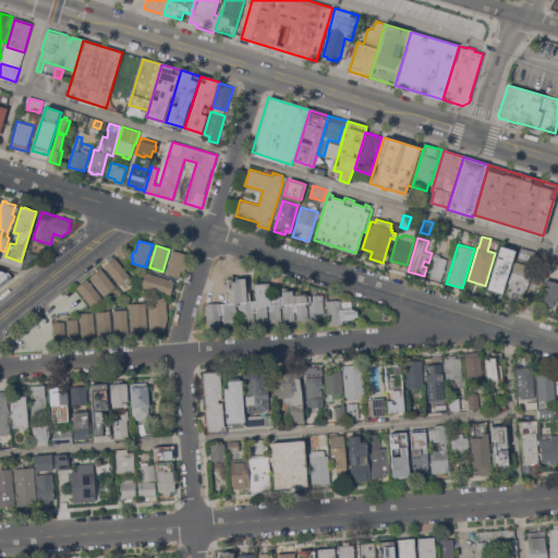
[(130,252),(122,258),(118,253),(125,246),(126,250),(130,252)]
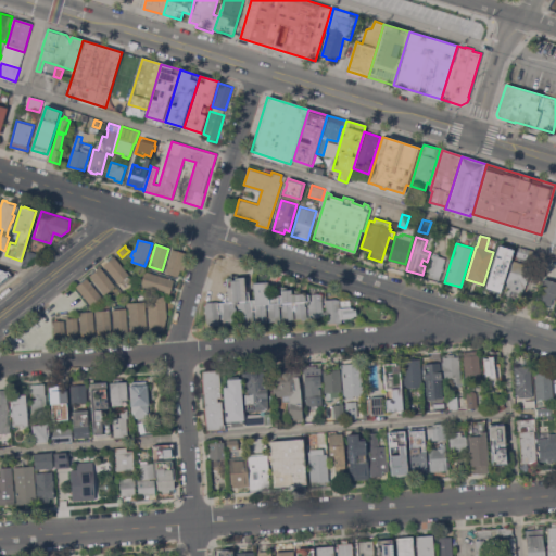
[(533,252),(531,261),(516,256),(519,248),(533,252)]
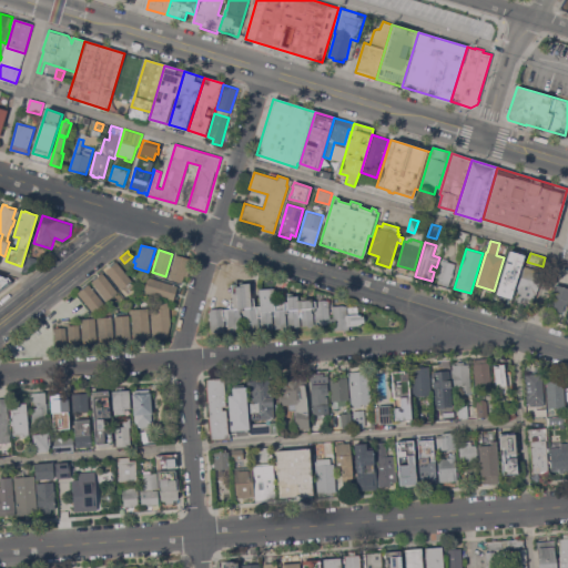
[(38,259),(30,269),(24,266),(23,266),(28,254),(29,255),(38,259)]
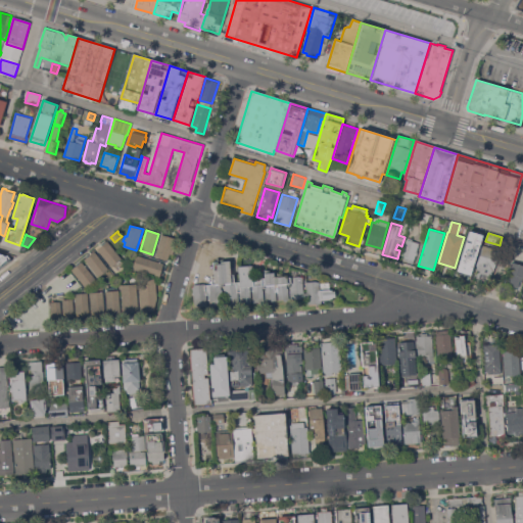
[(169,259),(155,255),(162,234),(175,238),(174,240),(169,259)]
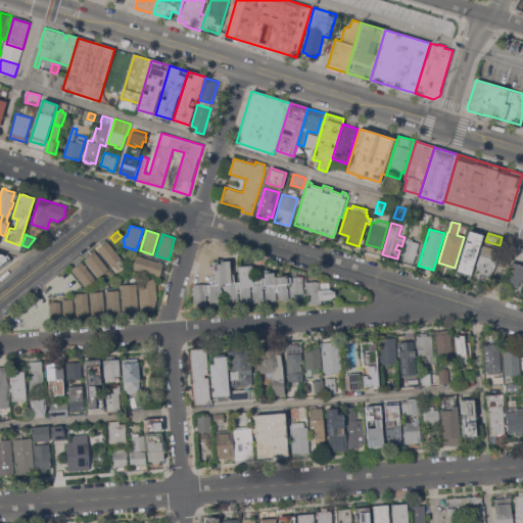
[(402,260),(405,255),(401,254),(407,238),(419,242),(414,264),(402,260)]
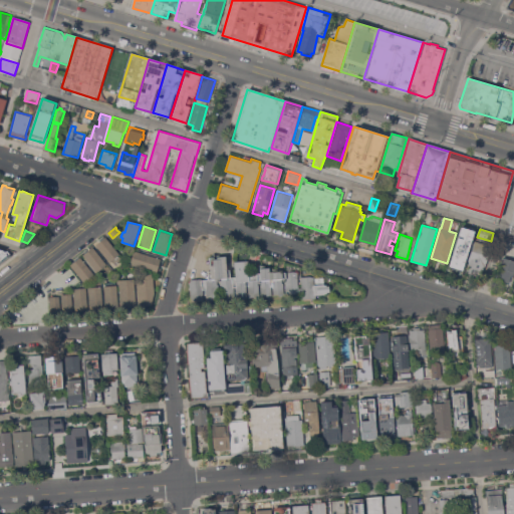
[(119,254),(109,262),(95,245),(105,237),(106,238),(119,254)]
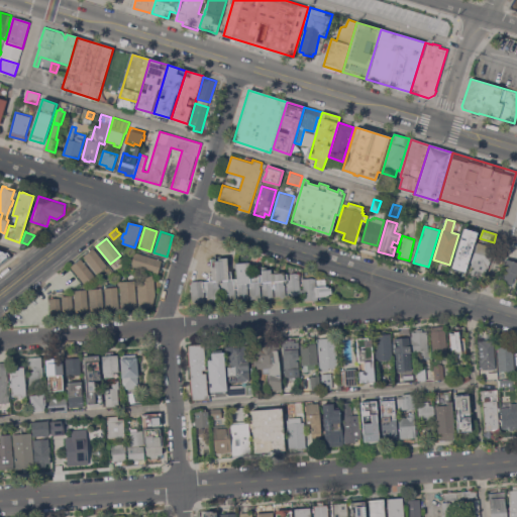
[(458,243),(467,245),(468,242),(473,244),(463,274),(450,271),(458,243)]
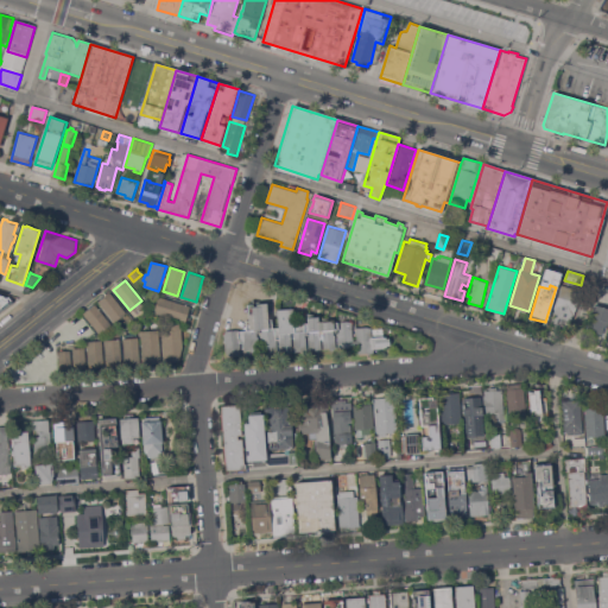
[(562,285),(581,290),(574,315),(571,323),(567,322),(565,327),(551,323),(562,285)]
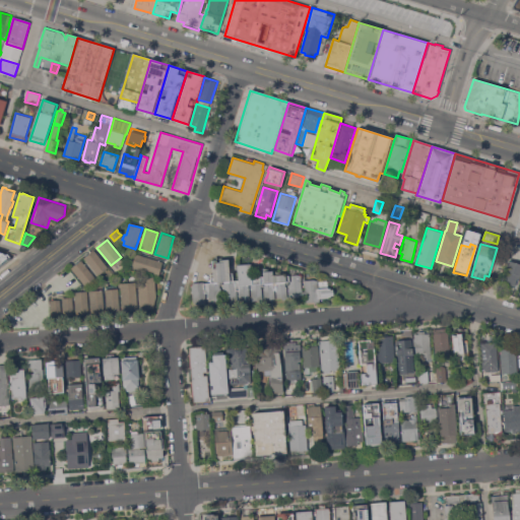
[(108,267),(98,275),(84,258),(94,250),(95,251),(108,267)]
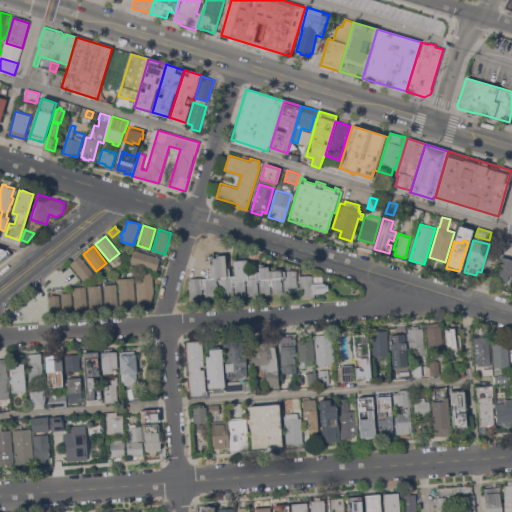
[(0,247),(1,247),(2,248),(3,247),(6,250),(8,249),(12,255),(7,259),(0,264),(0,247)]
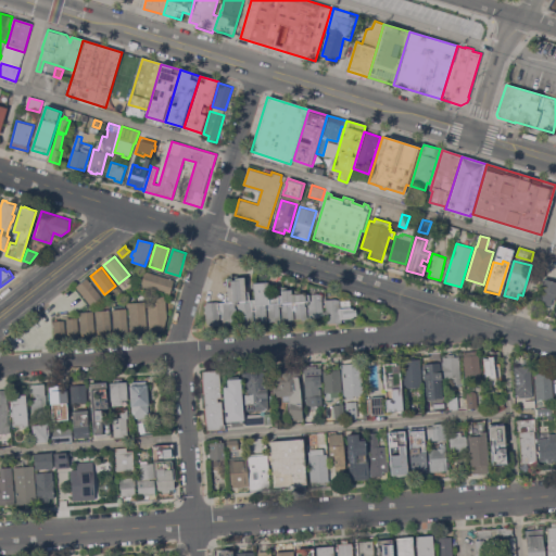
[(174,279),(169,295),(140,286),(146,270),(174,279)]
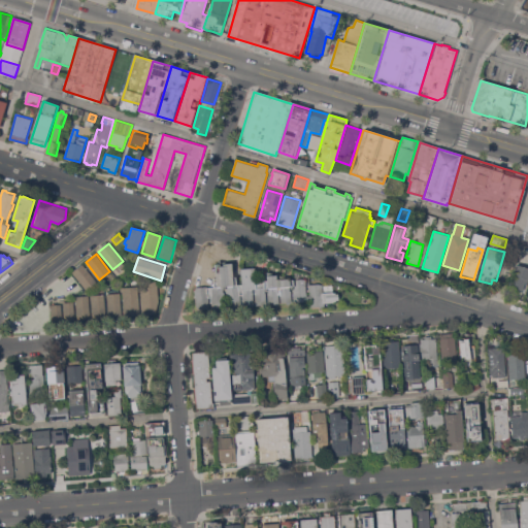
[(333,292),(335,292),(335,294),(338,293),(338,299),(335,300),(336,301),(333,301),(333,302),(324,302),(324,306),(310,307),(310,300),(294,301),(293,288),(290,289),(290,291),(291,291),(292,302),(282,302),(281,294),(278,294),(278,303),(268,304),(267,292),(268,292),(268,289),(265,290),(265,292),(266,292),(266,304),(256,305),(255,289),(253,290),(254,305),(243,305),(242,295),(240,295),(240,305),(227,306),(226,292),(228,292),(227,288),(223,288),(223,292),(224,292),(225,307),(211,308),(211,297),(208,297),(209,308),(196,309),(195,296),(198,287),(207,286),(207,287),(215,287),(213,278),(217,277),(216,264),(232,263),(233,276),(235,276),(236,284),(242,284),(240,268),(255,267),(256,281),(268,279),(267,271),(285,276),(286,278),(290,278),(290,279),(299,278),(305,281),(306,295),(309,295),(308,284),(323,284),(323,286),(333,285),(333,289),(333,292)]
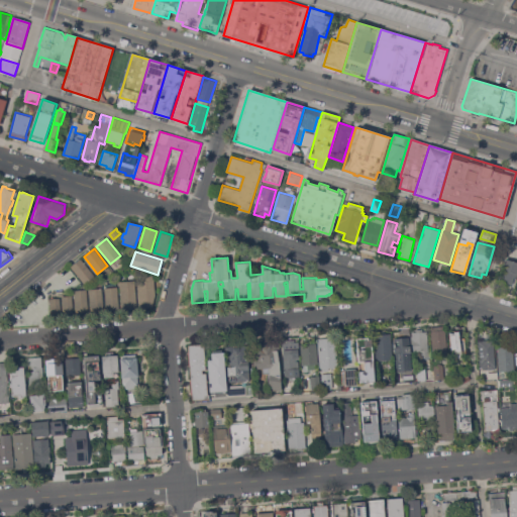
[(71,267),(81,259),(95,276),(85,284),(72,268),(71,267)]
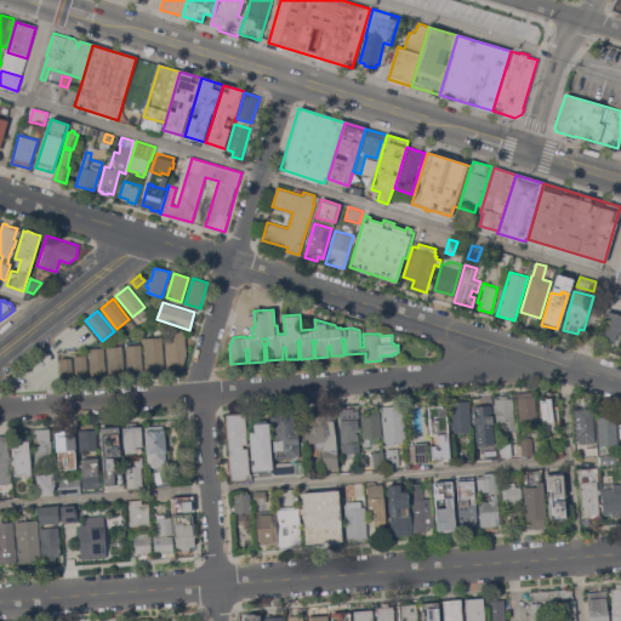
[(608,311),(620,314),(620,328),(620,332),(617,332),(615,341),(599,336),(608,311)]
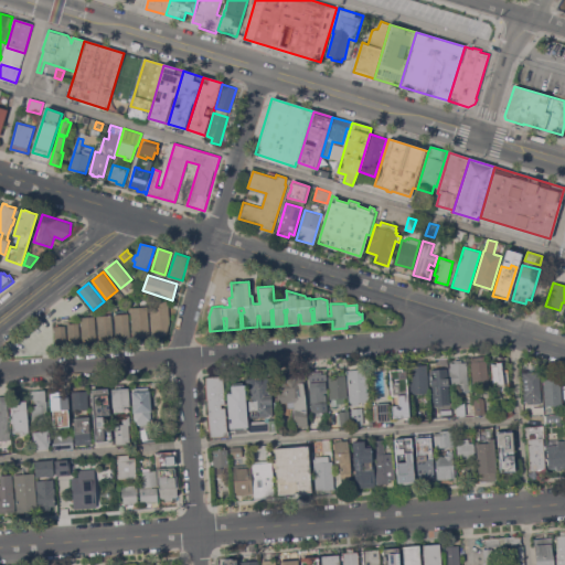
[(167,336),(152,337),(150,306),(169,305),(170,322),(167,336)]
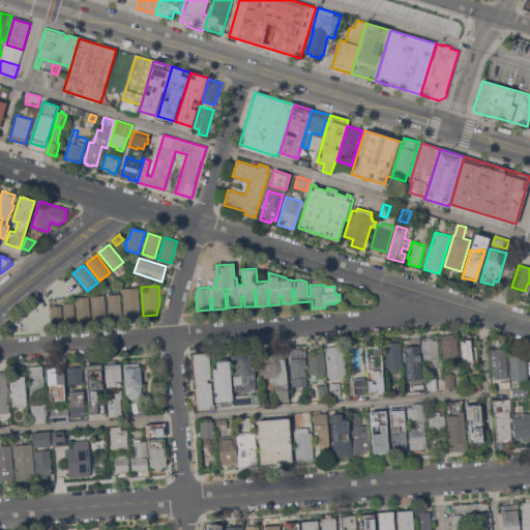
[(141,316),(125,317),(122,289),(139,287),(141,316)]
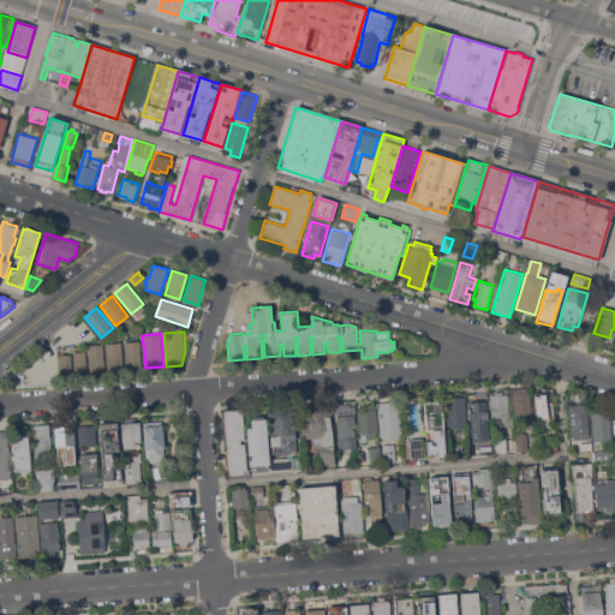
[(142,368),(126,370),(124,342),(139,341),(142,368)]
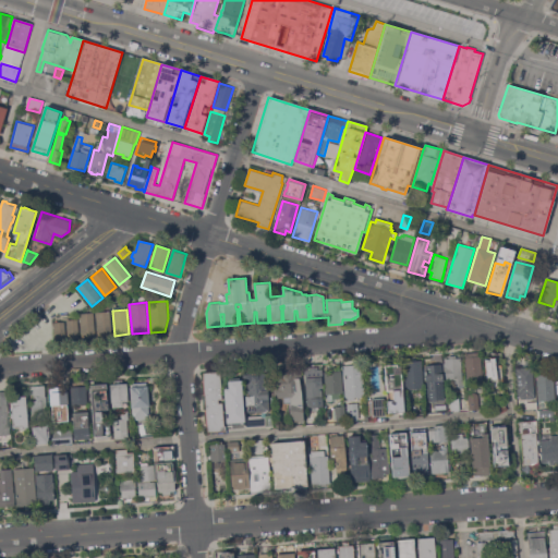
[(112,336),(98,337),(96,312),(110,311),(112,336)]
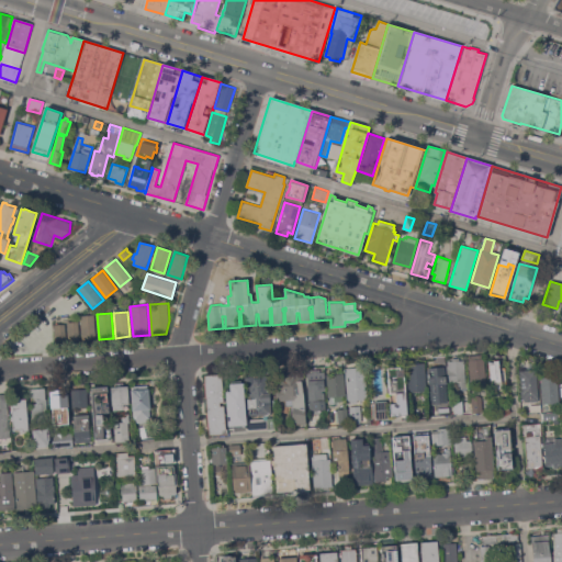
[(96,339),(81,340),(80,315),(94,314),(96,339)]
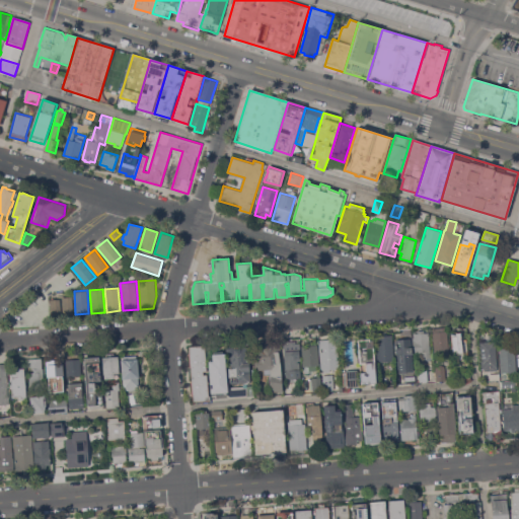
[(73,314),(63,314),(62,297),(73,296),(73,314)]
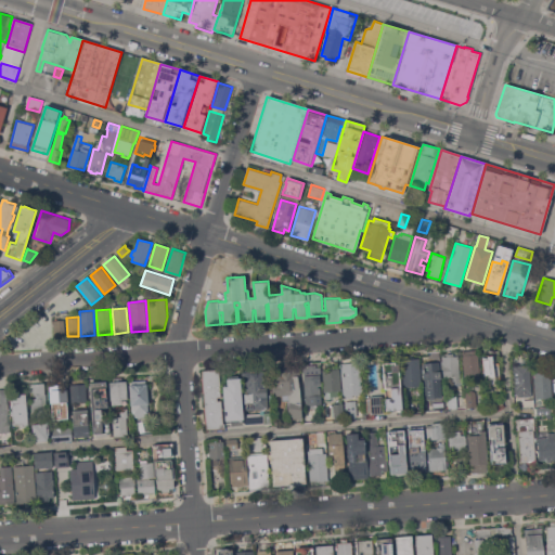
[(65,338),(54,338),(53,320),(64,320),(65,338)]
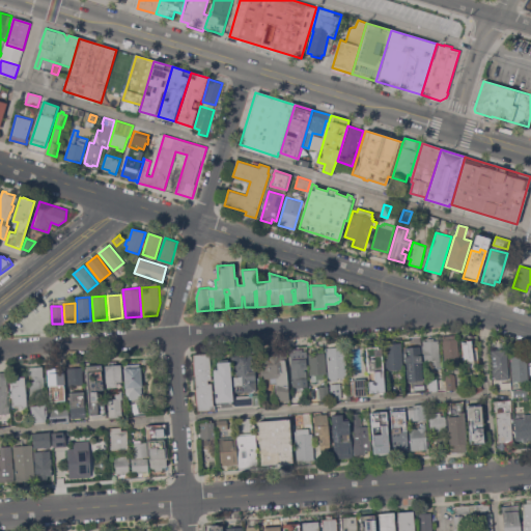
[(459,366),(449,367),(449,360),(443,361),(441,339),(443,339),(443,336),(457,335),(459,366)]
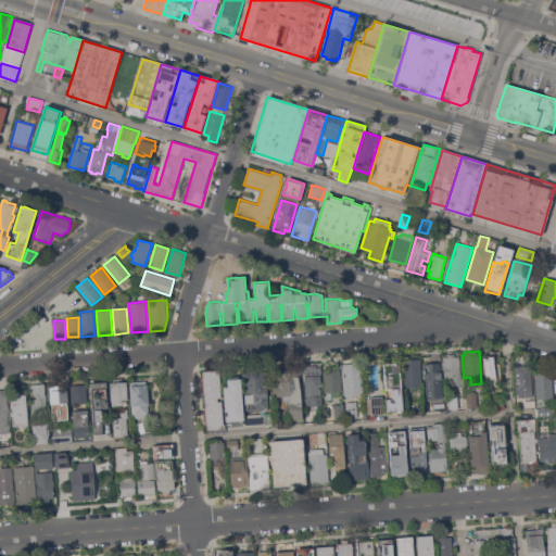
[(488,380),(485,366),(484,366),(483,356),(495,355),(496,364),(500,363),(501,379),(495,379),(496,384),(490,384),(489,380),(488,380)]
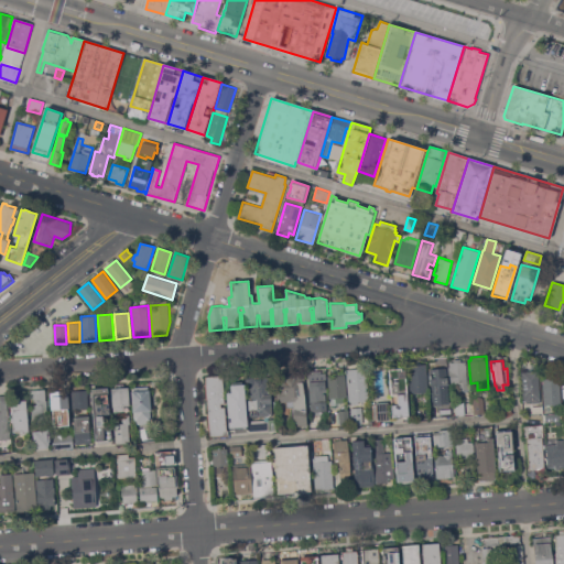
[(448,362),(466,361),(468,389),(459,389),(459,382),(451,383),(448,362)]
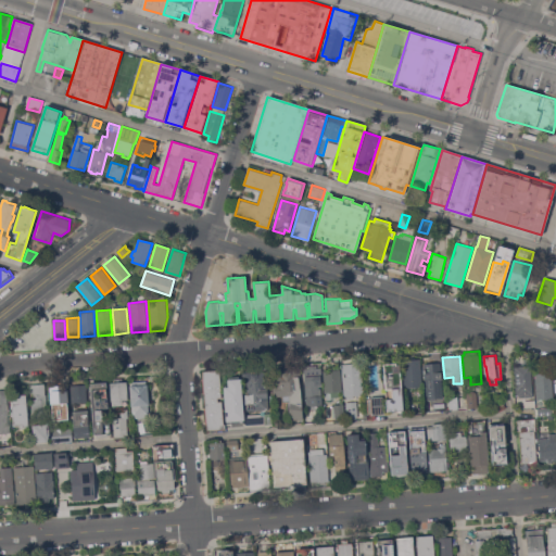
[(422,387),(404,388),(402,359),(420,358),(422,387)]
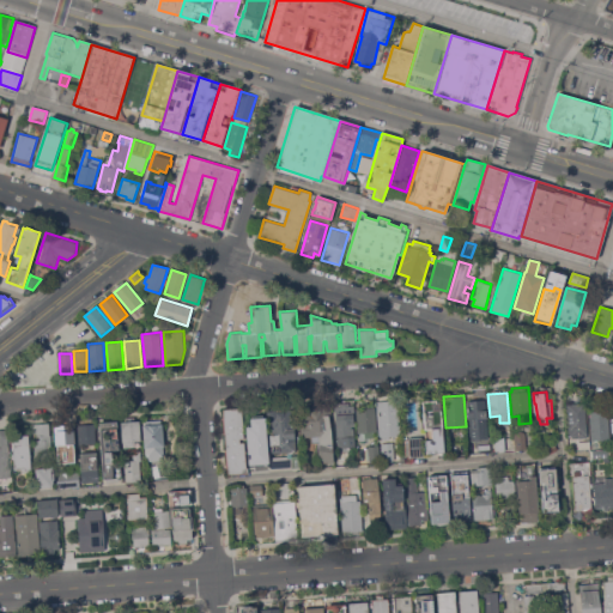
[(487,438),(480,439),(480,441),(472,441),(472,439),(471,439),(468,400),(485,399),(487,438)]
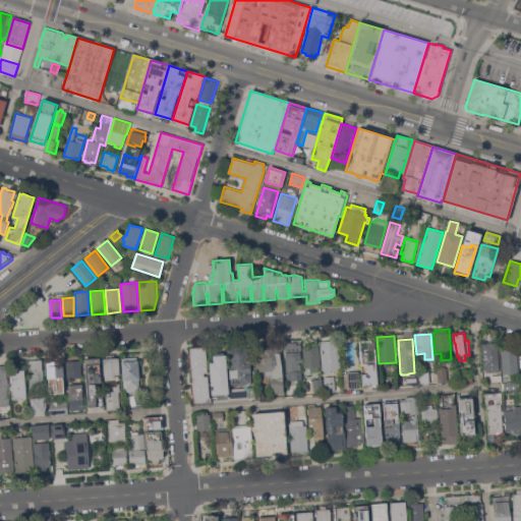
[(321,341),(338,340),(339,349),(337,349),(338,352),(340,352),(341,370),(332,370),(332,372),(325,373),(324,371),(323,371),(321,341)]
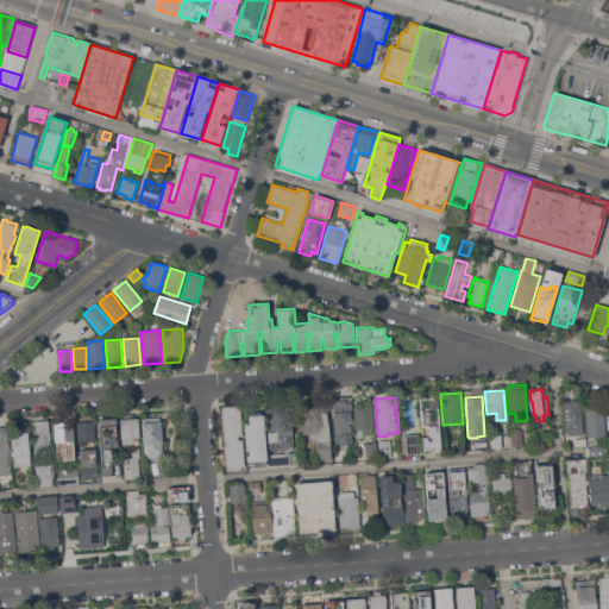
[(434,397),(434,400),(438,399),(443,449),(424,451),(422,437),(426,437),(425,427),(422,427),(420,399),(434,397)]
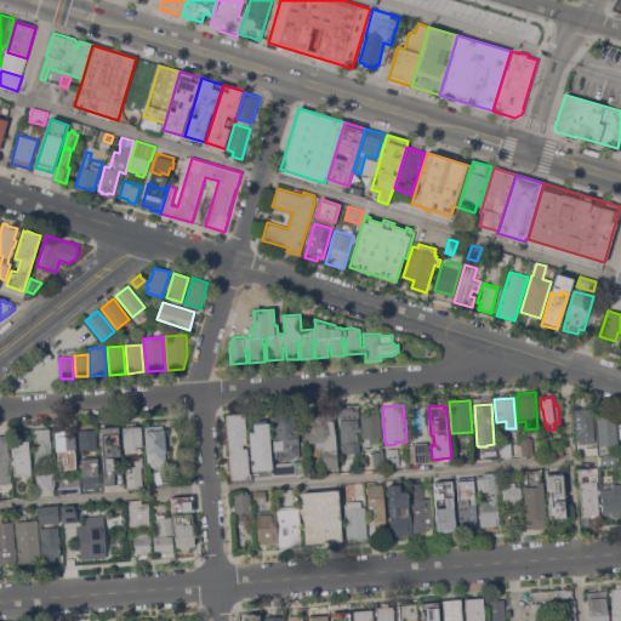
[(359,453),(346,454),(346,451),(342,453),(340,411),(345,411),(345,409),(354,408),(354,410),(359,410),(360,432),(358,432),(359,453)]
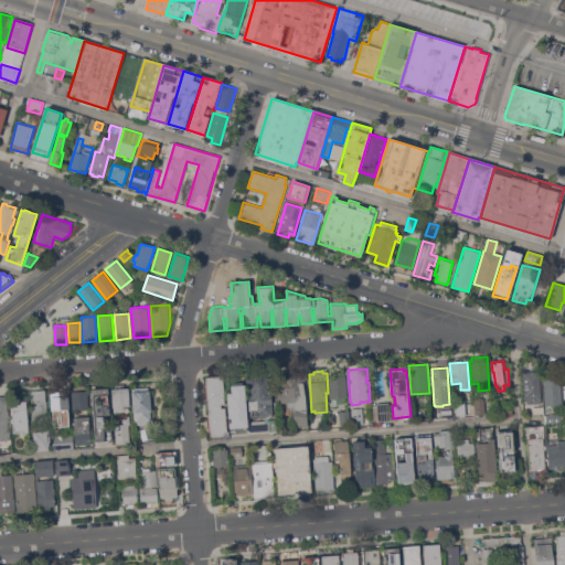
[(522,372),(535,371),(535,373),(539,373),(541,403),(533,404),(533,401),(524,402),(522,372)]
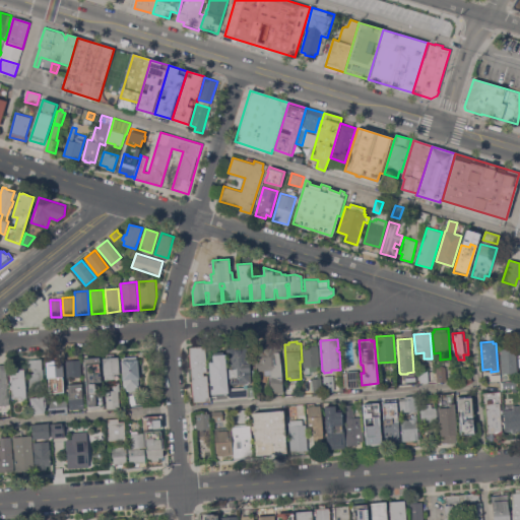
[(283,392),(271,392),(270,370),(259,371),(259,370),(256,370),(255,345),(263,345),(263,348),(272,347),(272,344),(281,344),(283,392)]
